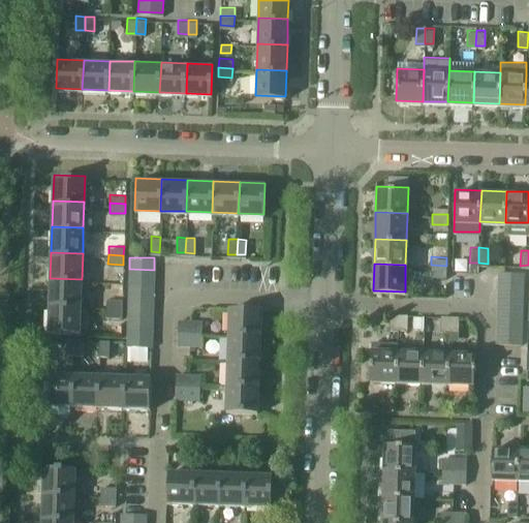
[(445,275),(446,266),(431,265),(430,275),(445,275)]
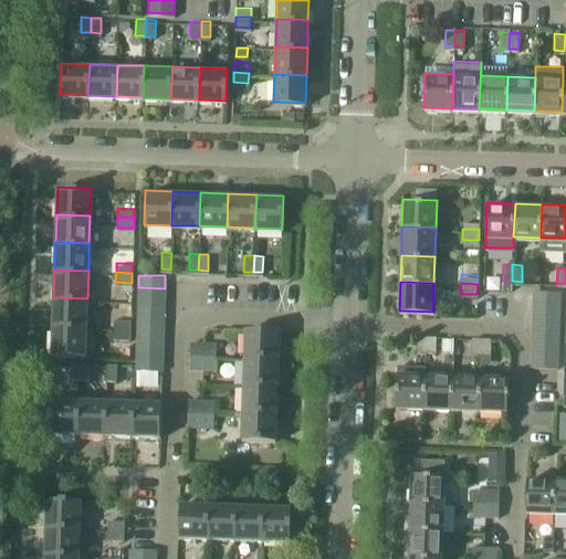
[(165,302),(165,288),(138,287),(138,301),(165,302)]
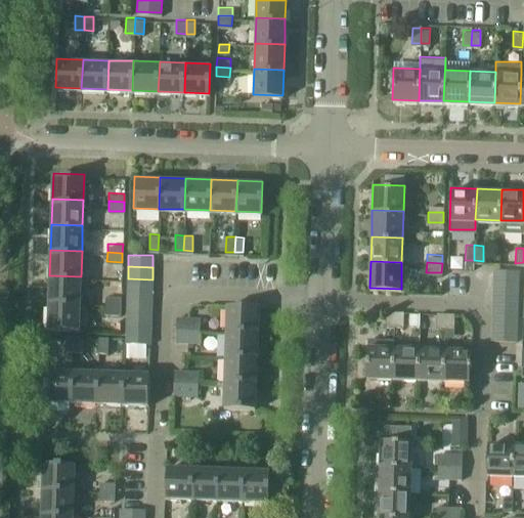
[(518,268),(498,267),(493,267),(493,279),(518,281),(518,268)]
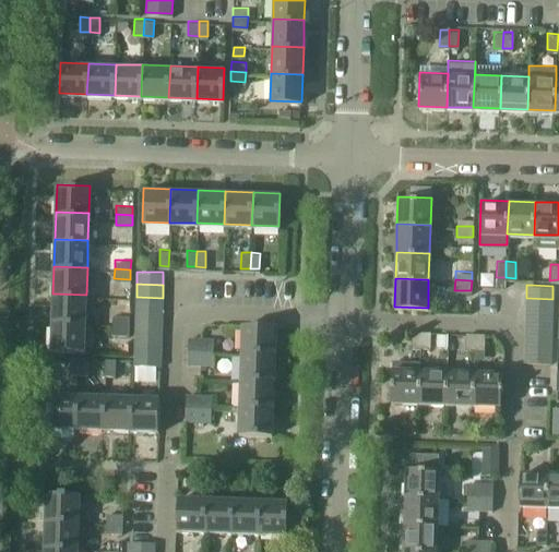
[(85,322),(86,295),(52,294),(51,321),(85,322)]
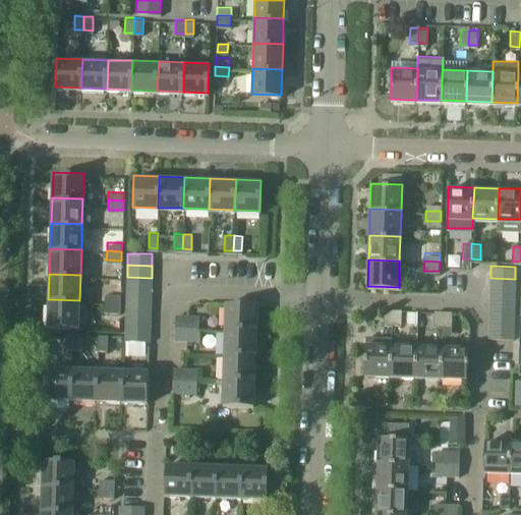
[(151,288),(152,278),(127,277),(126,287),(151,288)]
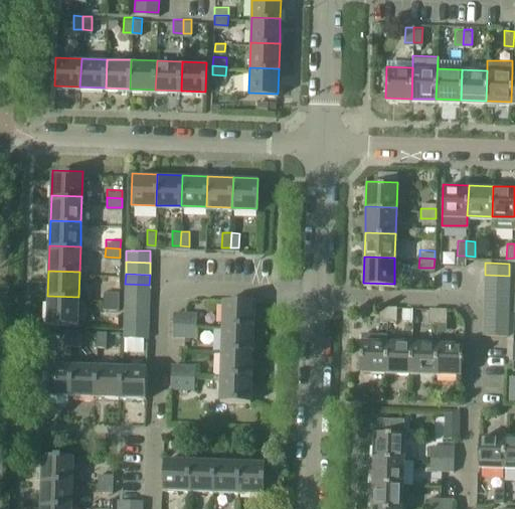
[(508,287),(509,276),(485,275),(484,286),(508,287)]
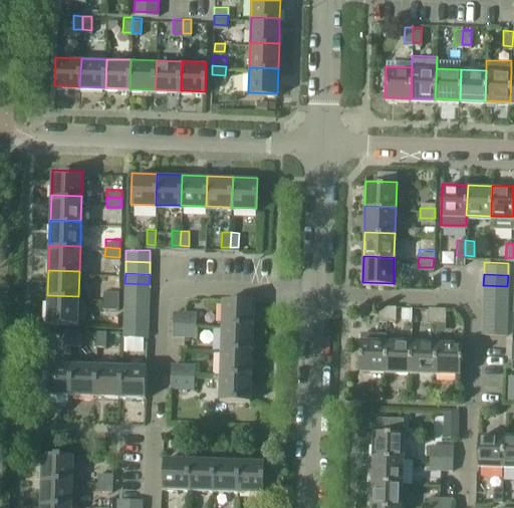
[(149,296),(149,284),(124,283),(124,295),(149,296)]
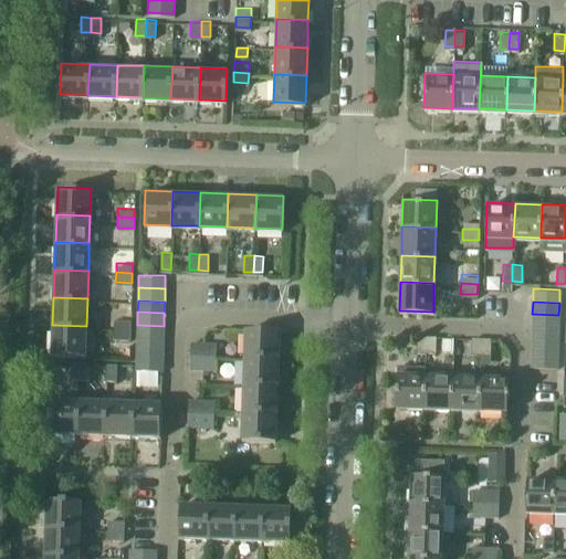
[(558,327),(558,315),(532,314),(532,326),(558,327)]
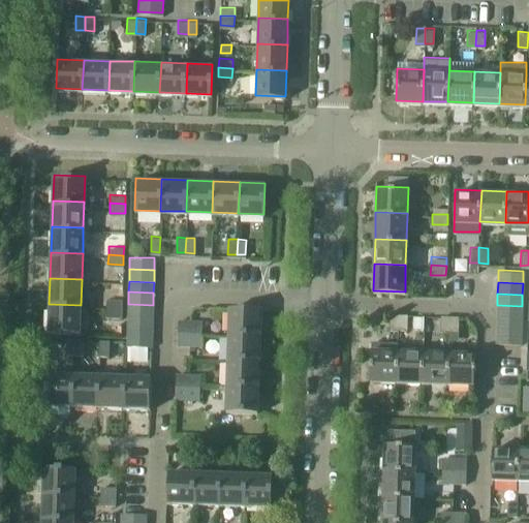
[(106,306),(122,307),(122,298),(106,297),(106,306)]
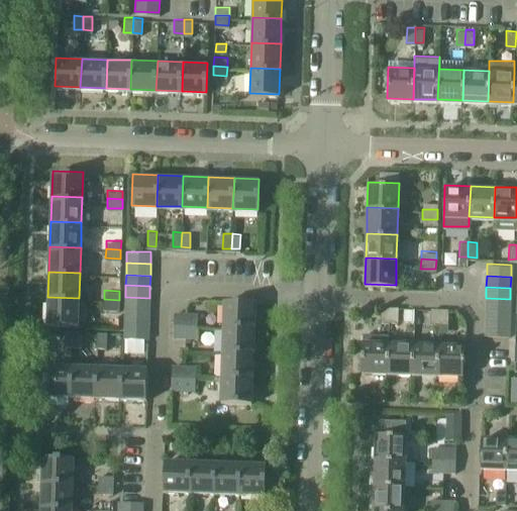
[(78,323),(79,298),(47,297),(47,322),(78,323)]
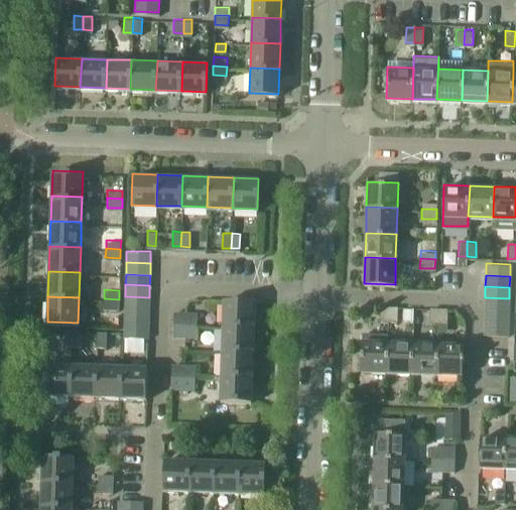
[(149,308),(149,297),(125,296),(125,307),(149,308)]
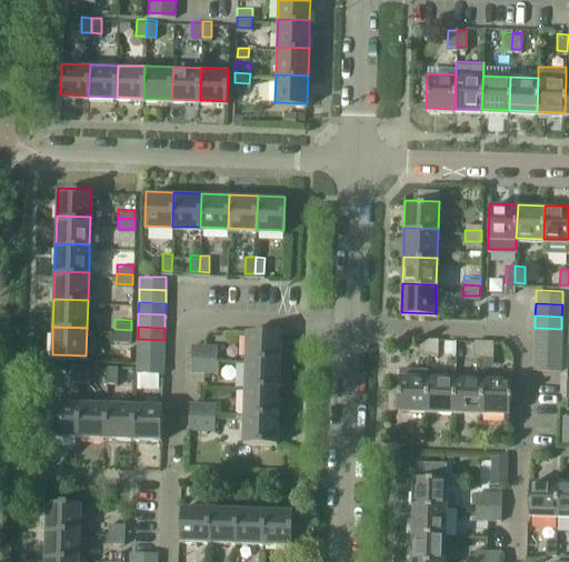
[(561,341),(561,329),(535,328),(535,340),(561,341)]
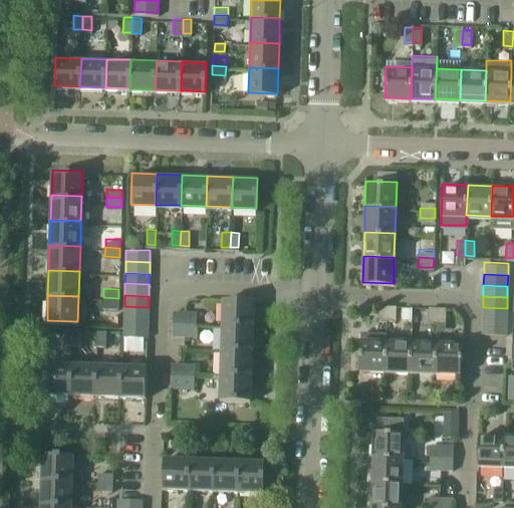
[(118,306),(118,298),(103,297),(103,306),(118,306)]
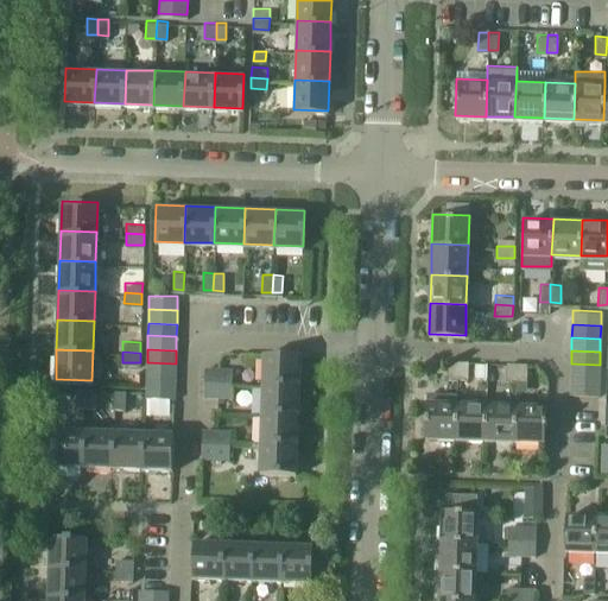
[(298,383),(299,353),(264,352),(263,381),(298,383)]
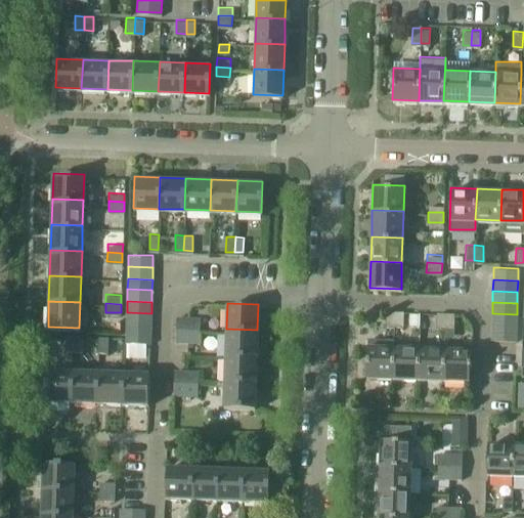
[(393,325),(394,309),(386,308),(386,324),(393,325)]
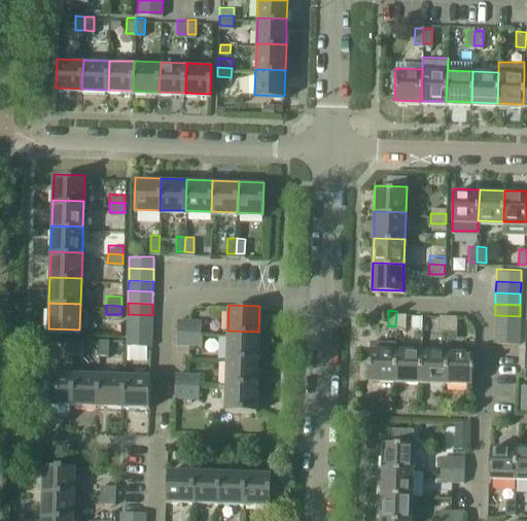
[(406,326),(406,312),(406,311),(396,311),(395,326),(406,326)]
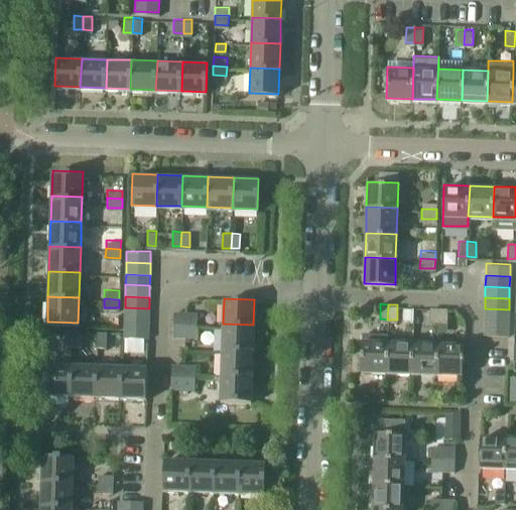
[(437,321),(437,305),(430,305),(429,321),(437,321)]
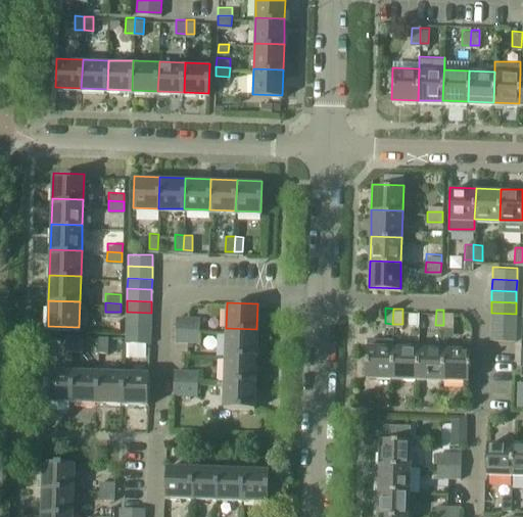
[(453,326),(454,311),(443,310),(443,325),(453,326)]
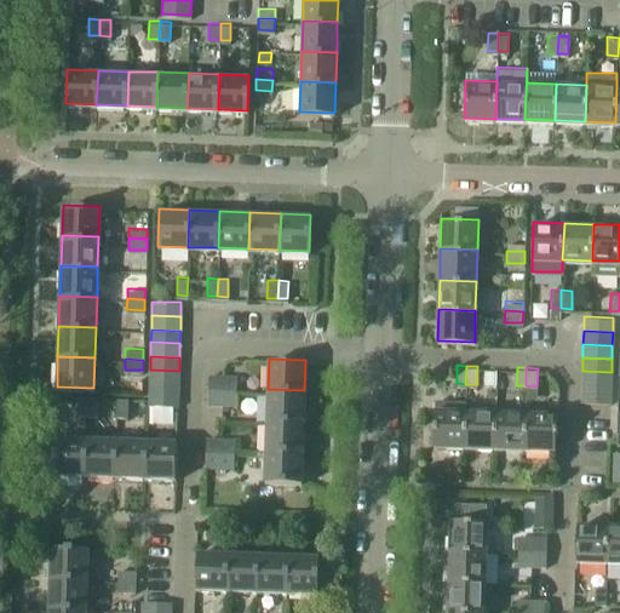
[(178,384),(179,371),(150,370),(149,383),(178,384)]
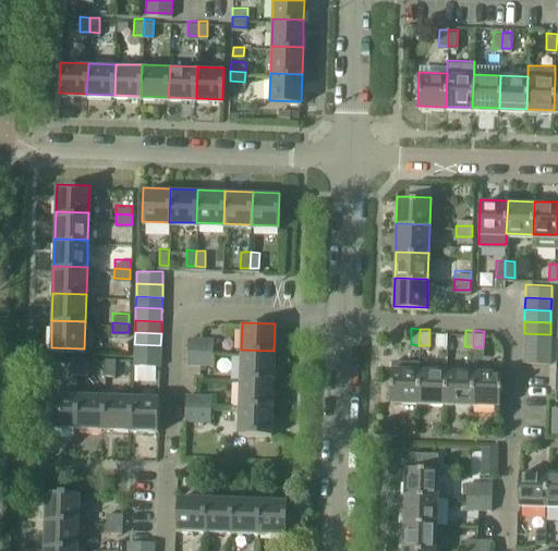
[(549,345),(550,334),(524,333),(523,345),(549,345)]
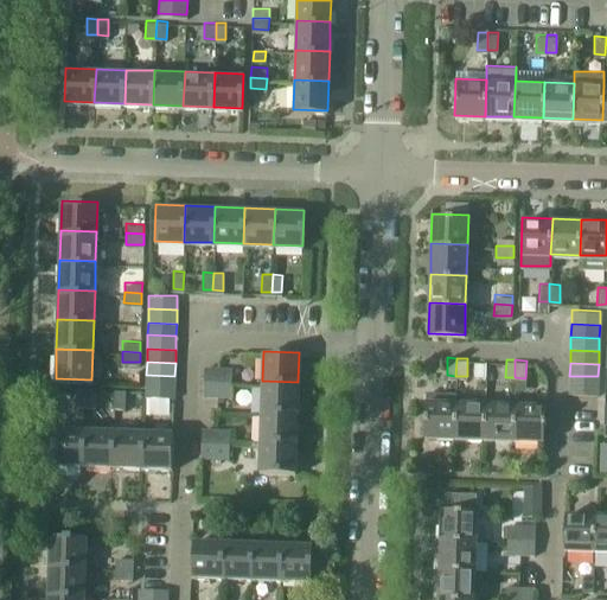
[(219,365),(217,365),(204,365),(203,394),(218,394),(218,378),(219,365)]
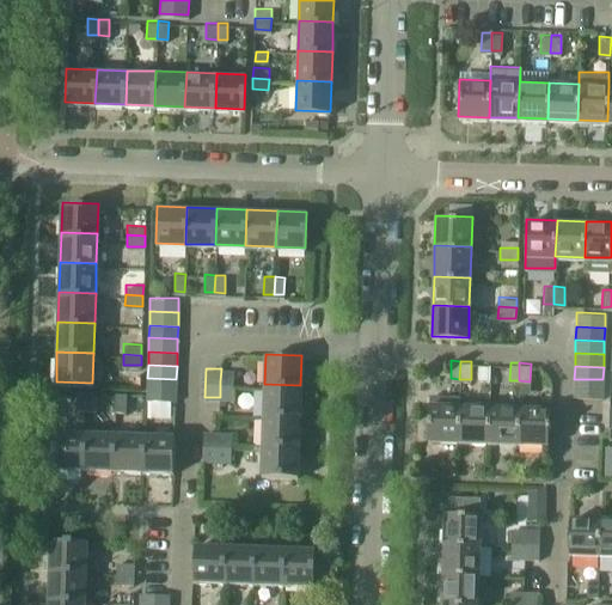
[(220,382),(233,383),(233,368),(221,368),(220,382)]
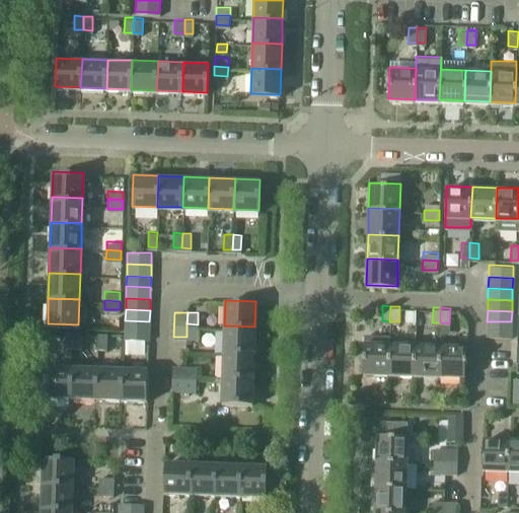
[(149,338),(149,321),(125,320),(125,337),(149,338)]
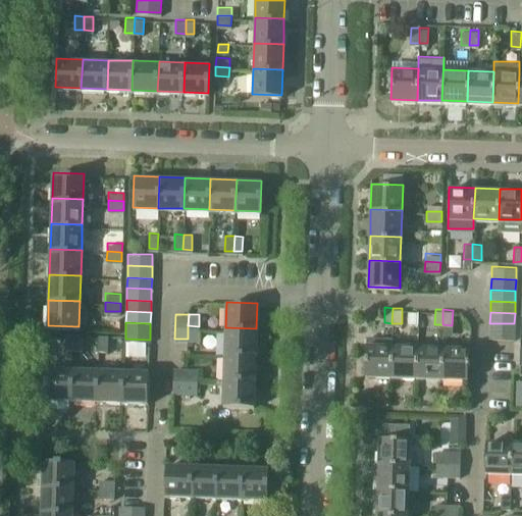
[(514,338),(514,323),(489,323),(489,337),(514,338)]
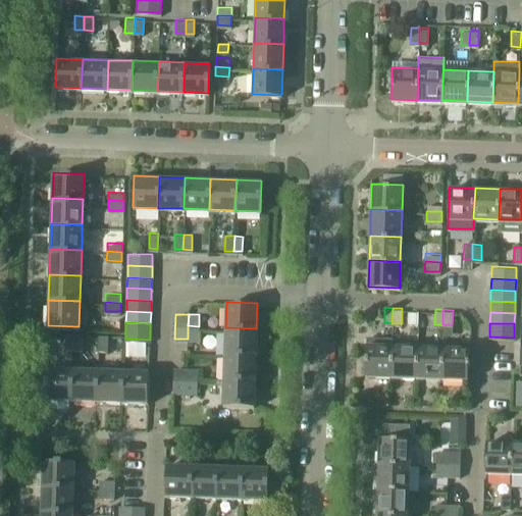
[(198,339),(199,326),(188,325),(188,339),(198,339)]
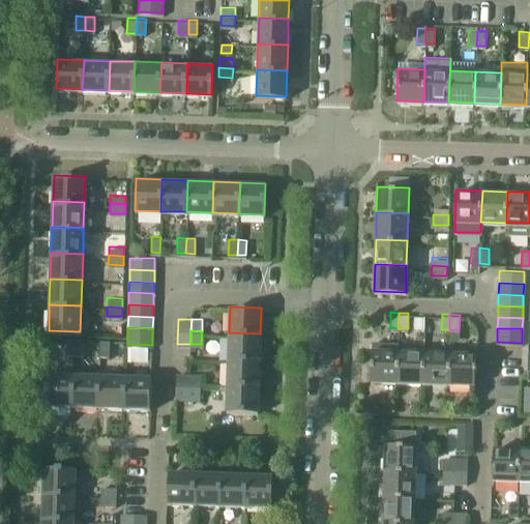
[(260,359),(260,333),(229,332),(228,358),(260,359)]
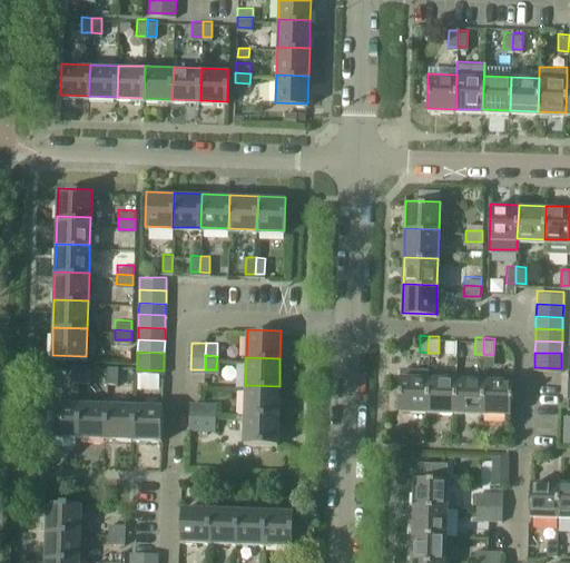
[(117,381),(117,364),(108,364),(107,381),(117,381)]
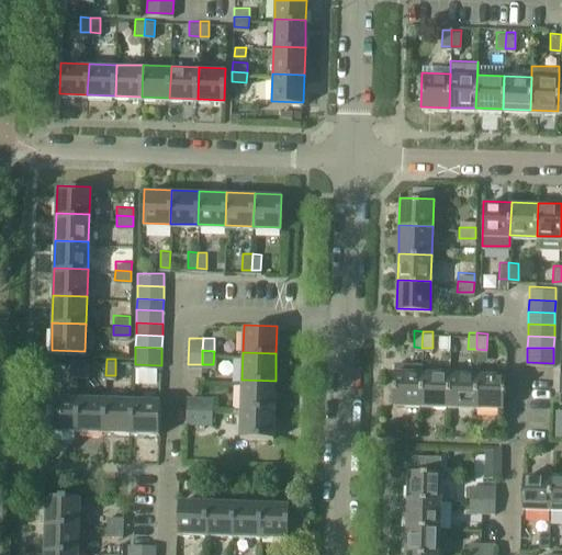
[(78,374),(78,363),(69,363),(69,374),(78,374)]
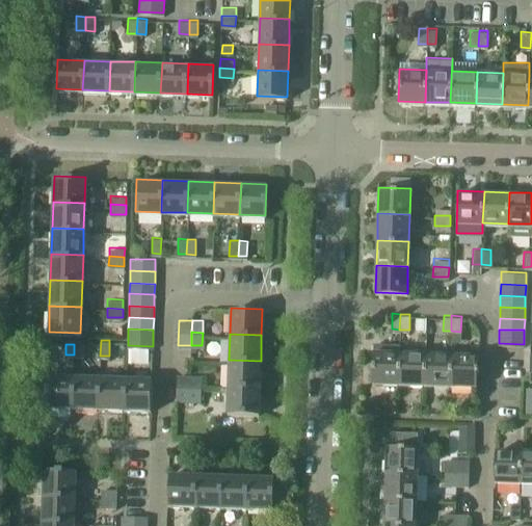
[(83,354),(83,344),(74,344),(74,354),(83,354)]
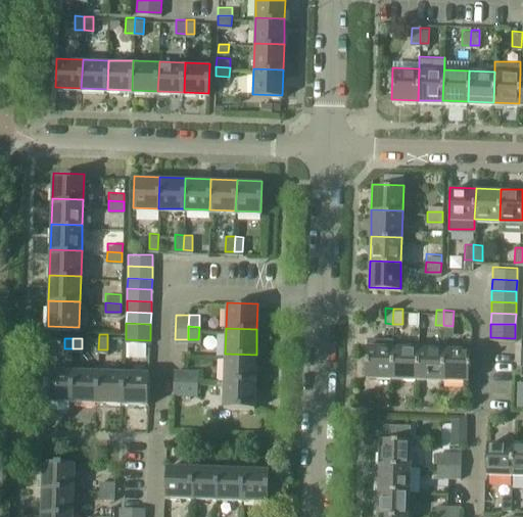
[(391,376),(392,344),(367,344),(366,375),(391,376)]
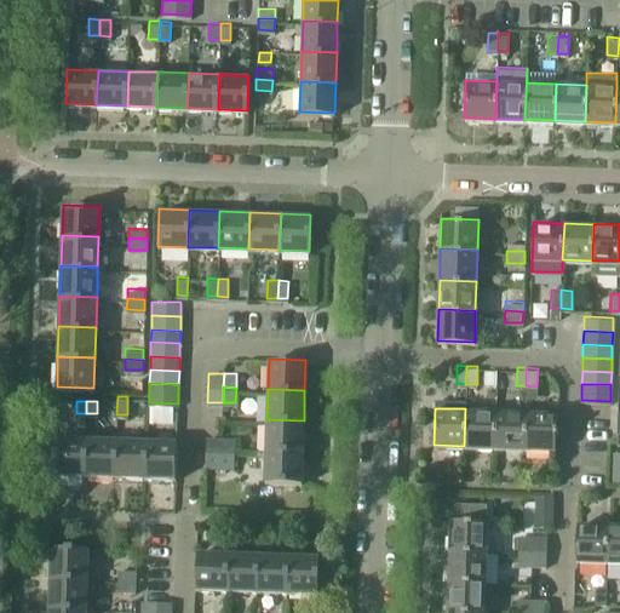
[(494,447),(495,410),(465,408),(464,446),(494,447)]
